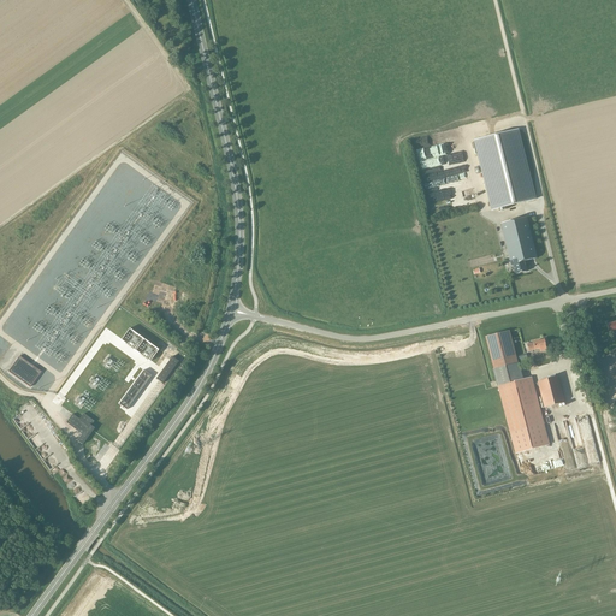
[(517,130),(474,141),(492,211),(535,200),(517,130)]
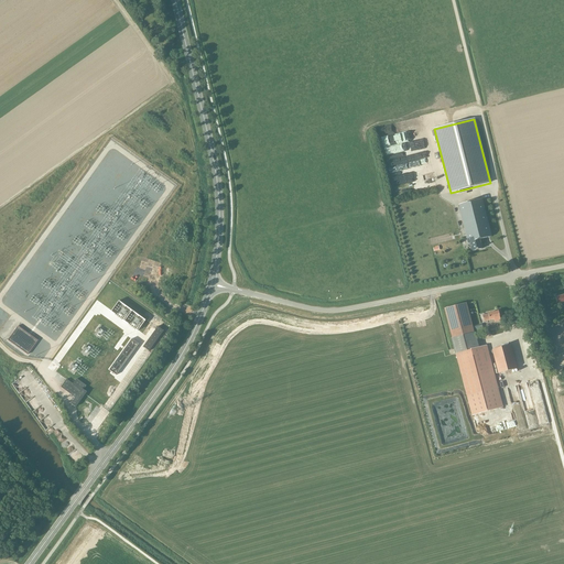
[(479,239),(491,236),(481,198),(458,204),(468,242),(469,242),(472,250),(481,248),(479,239)]
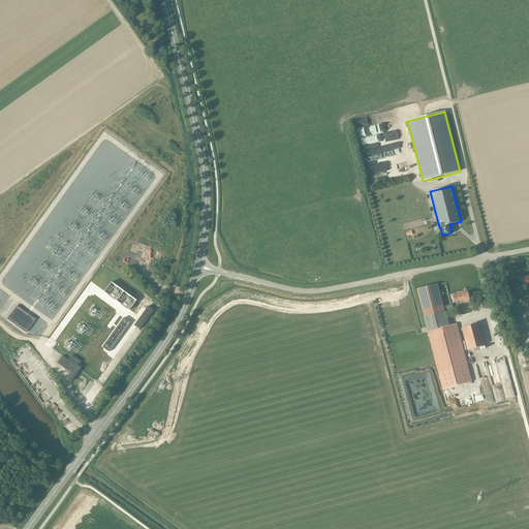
[(457,323),(454,324),(448,325),(444,312),(437,285),(416,290),(424,317),(423,317),(427,332),(438,372),(467,365),(457,323)]
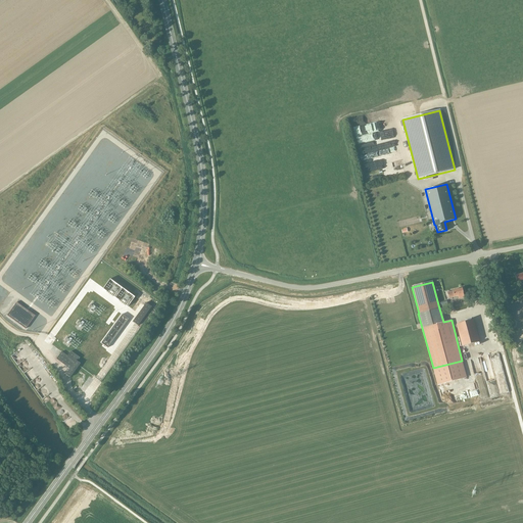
[(465,297),(464,294),(462,288),(453,291),(447,293),(448,298),(454,297),(455,297),(458,296),(459,299),(465,297)]
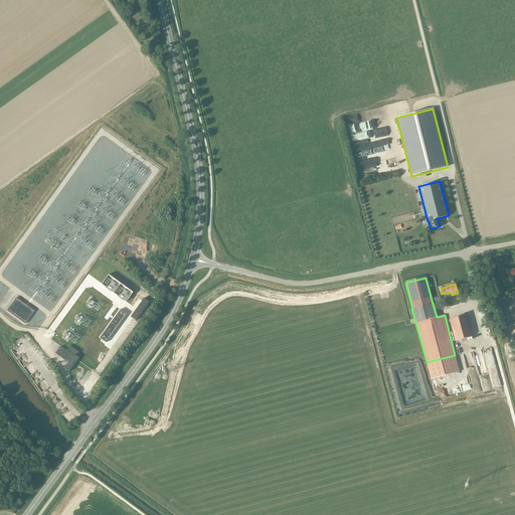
[(16,298),(7,311),(25,324),(34,311),(16,298)]
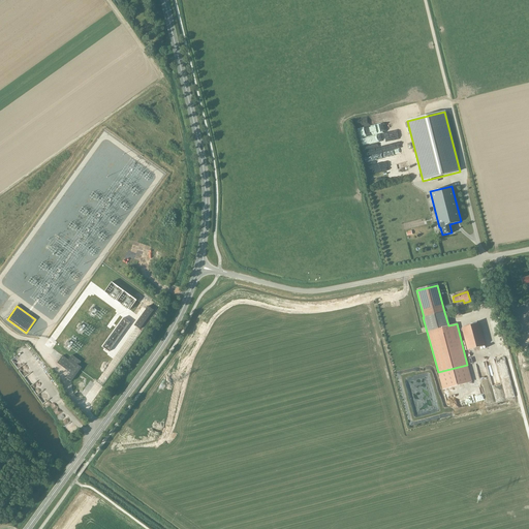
[(148,306),(133,325),(139,330),(153,310),(148,306)]
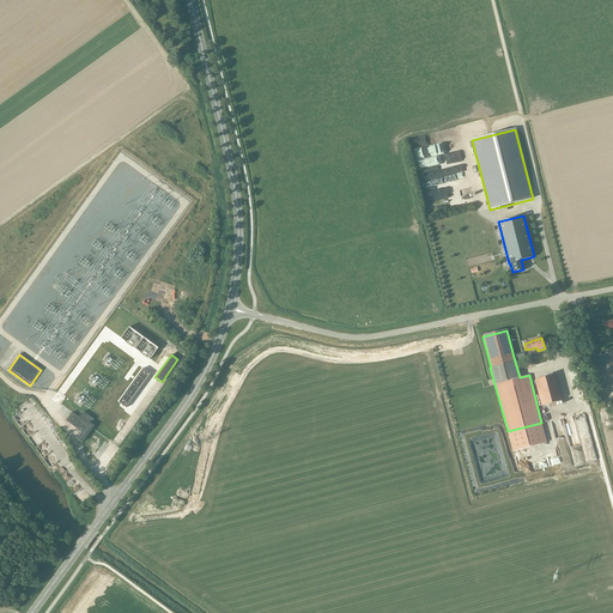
[(151,374),(143,369),(119,402),(126,408),(151,374)]
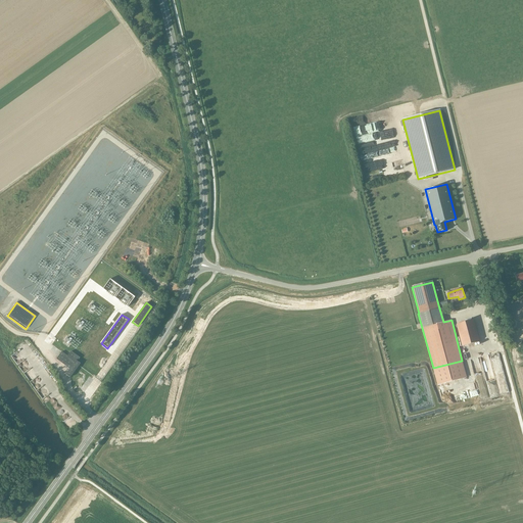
[(462,346),(479,341),(474,320),(457,324),(462,346)]
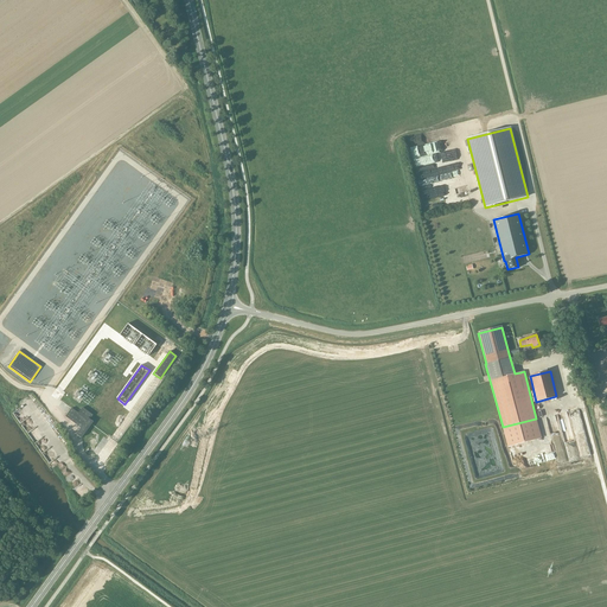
[(90,384),(98,376),(95,372),(91,376),(90,375),(85,379),(90,384)]
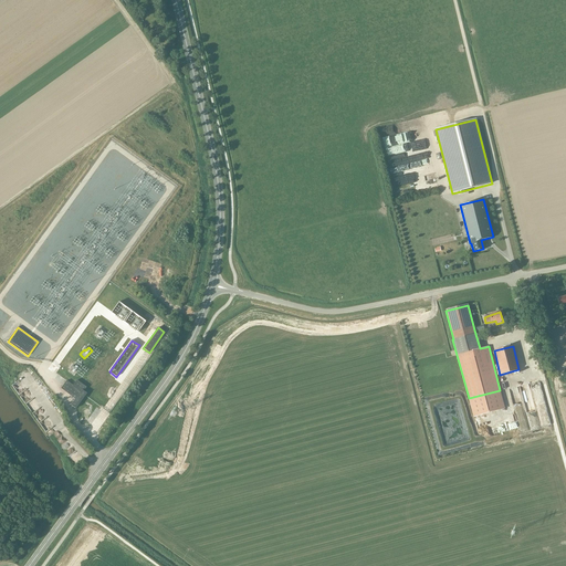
[(73,363),(66,374),(72,377),(79,367),(73,363)]
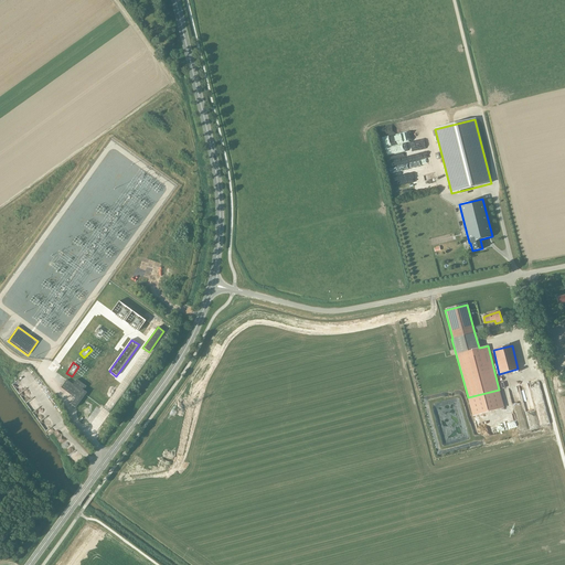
[(70,404),(75,407),(84,394),(86,392),(83,390),(86,385),(76,379),(72,384),(65,380),(60,387),(75,397),(70,404)]
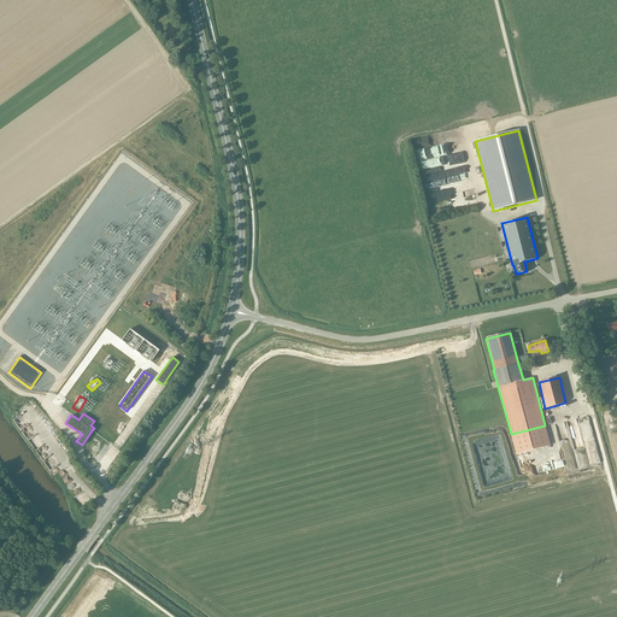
[(551,445),(545,425),(511,434),(516,453),(551,445)]
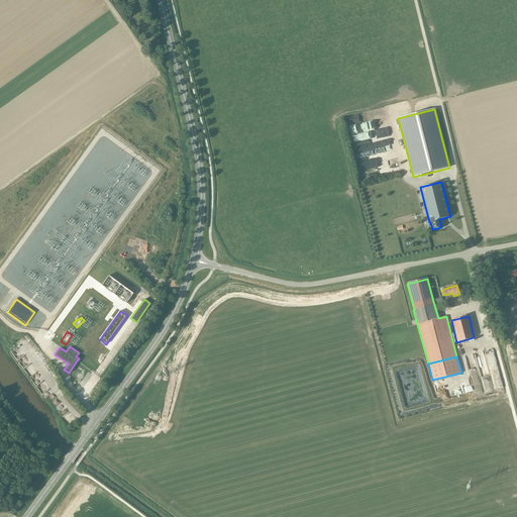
[(424,399),(427,398),(419,367),(396,372),(400,374),(402,373),(405,375),(406,378),(407,374),(410,374),(406,383),(402,381),(407,399),(409,400),(410,403),(419,401),(420,398),(423,398),(424,399)]
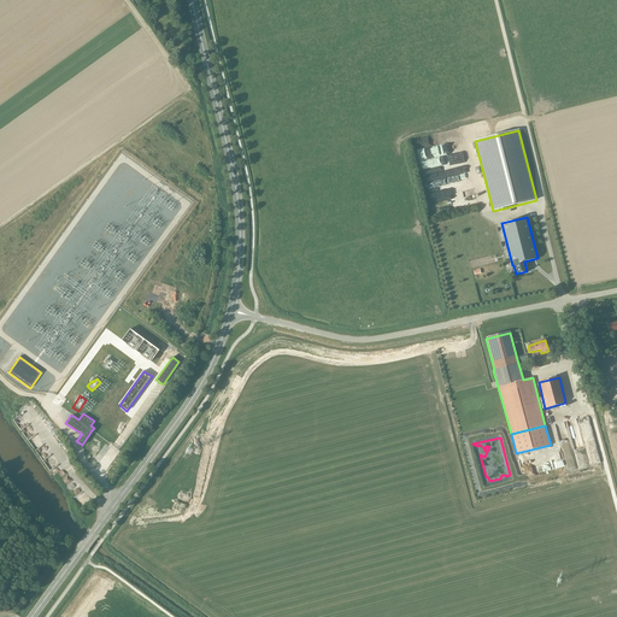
[(97,462),(100,465),(106,459),(103,454),(97,462)]
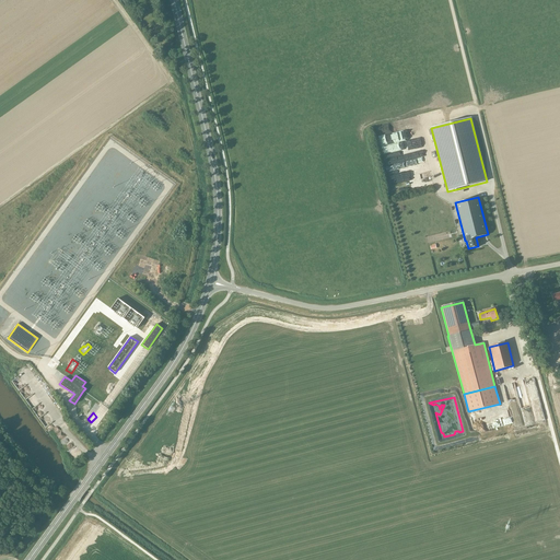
[(38,418),(44,427),(50,422),(45,413),(38,418)]
